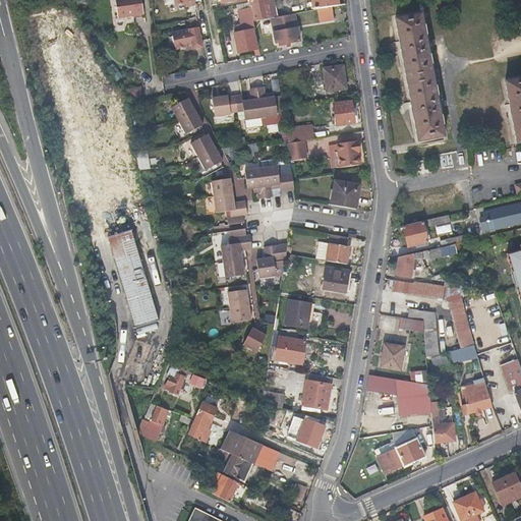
[(115,0),(116,6),(118,16),(143,13),(141,0),(115,0)]
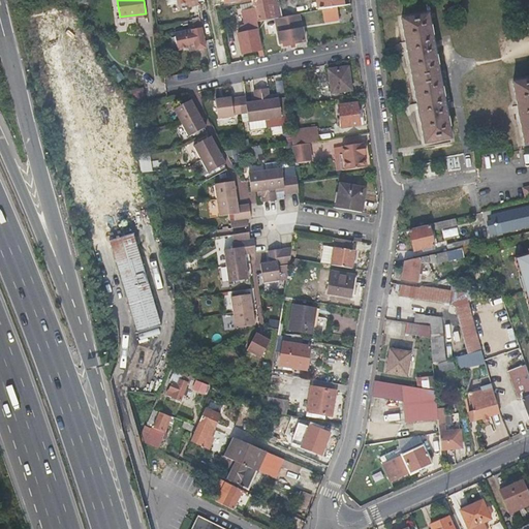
[(254,32),(252,33),(249,33),(248,28),(241,30),(242,35),(237,36),(239,45),(241,45),(243,53),(261,49),(256,22),(266,20),(261,0),(250,0),(251,2),(249,3),(250,8),(247,9),(250,23),(252,22),(254,32)]
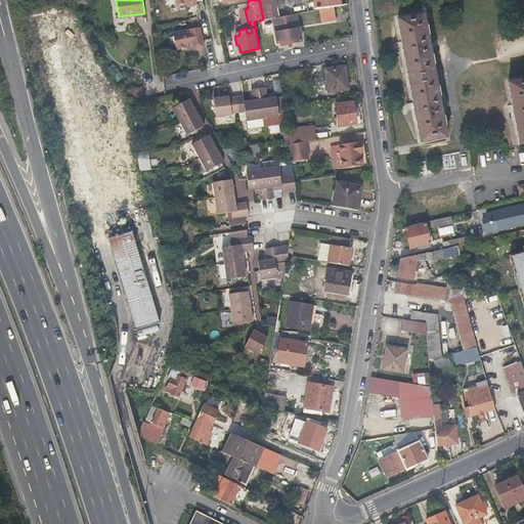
[(259,0),(263,19),(271,17),(277,16),(274,0),(259,0)]
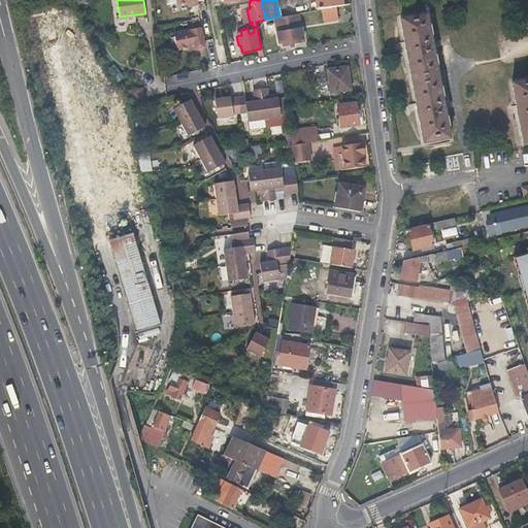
[(321,9),(335,6),(341,5),(340,0),(316,0),(317,1),(317,5),(318,9),(321,9)]
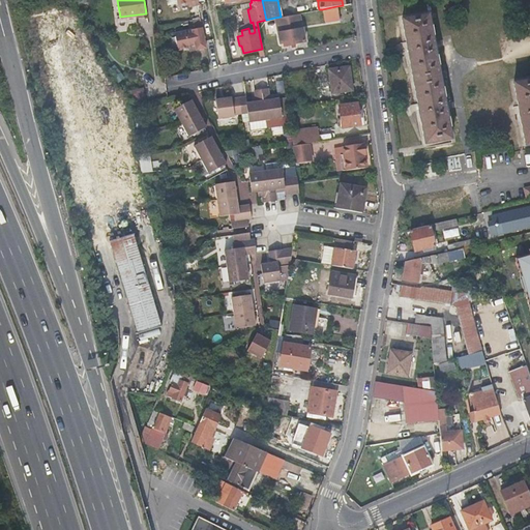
[(336,6),(322,9),(324,17),(339,15),(336,6)]
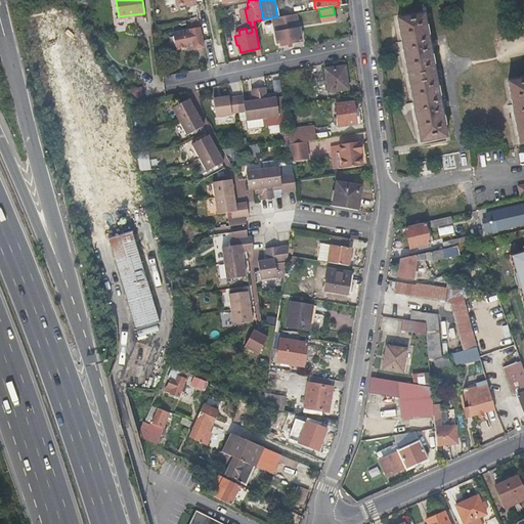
[(271,17),(276,43),(280,42),(281,42),(288,41),(288,43),(292,42),(301,41),(295,13),(277,16),(271,17)]
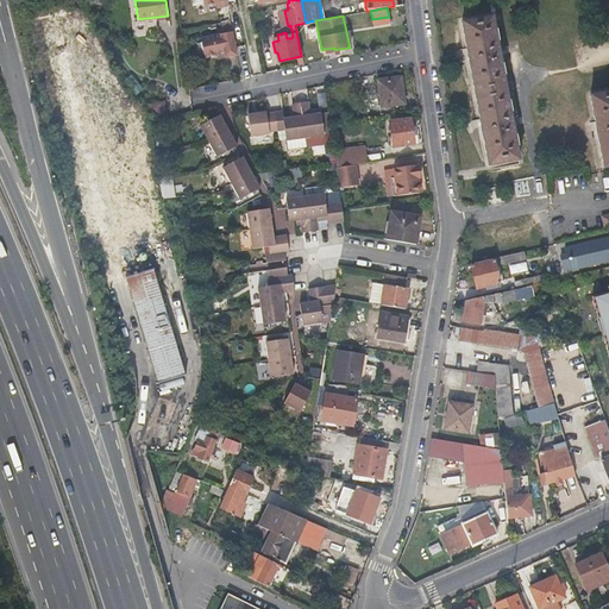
[(488,164),(503,162),(519,158),(491,17),(462,22),(488,164)]
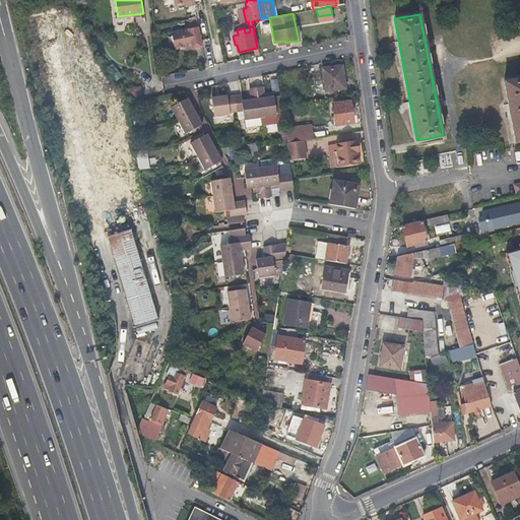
[(202,41),(200,33),(198,24),(190,25),(191,29),(173,34),(176,49),(184,47),(194,44),(202,41)]
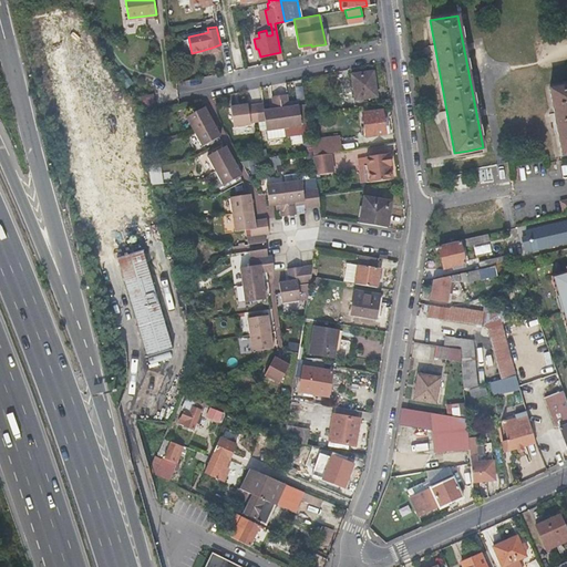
[(351,75),(352,86),(354,99),(358,98),(361,98),(361,100),(379,98),(374,72),(351,75)]
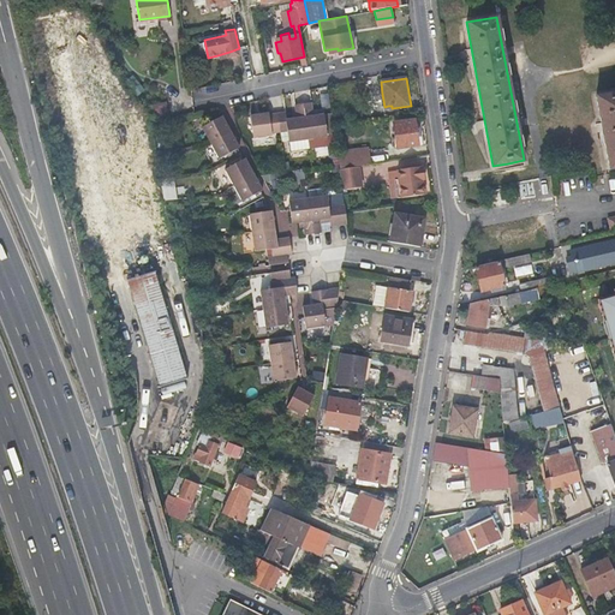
[(614,91),(611,93),(596,96),(610,169),(614,168),(614,91)]
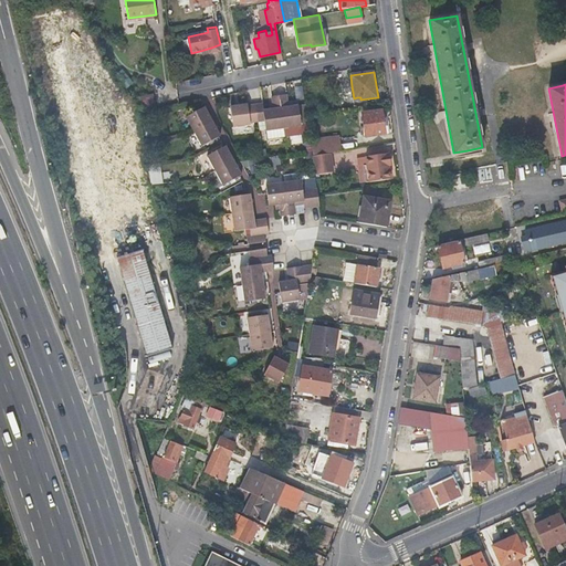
[(280,95),(284,127),(285,136),(302,134),(301,125),(299,105),(290,106),(287,94),(280,95)]
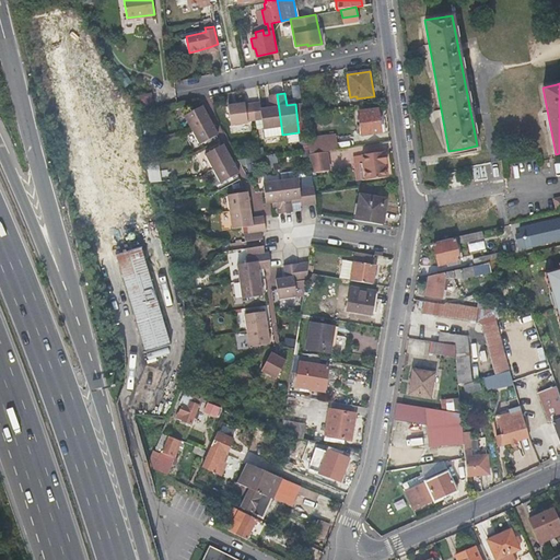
[(281,126),(277,94),(269,95),(271,107),(261,108),(263,118),(265,137),(282,135),(281,126)]
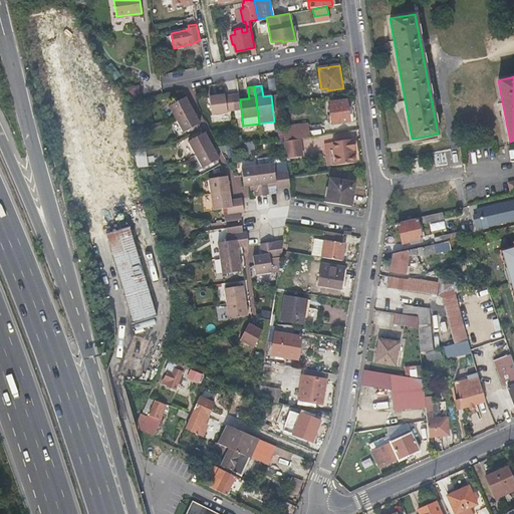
[(234,110),(234,109),(232,94),(227,95),(226,93),(211,95),(214,114),(229,112),(229,111),(234,110)]
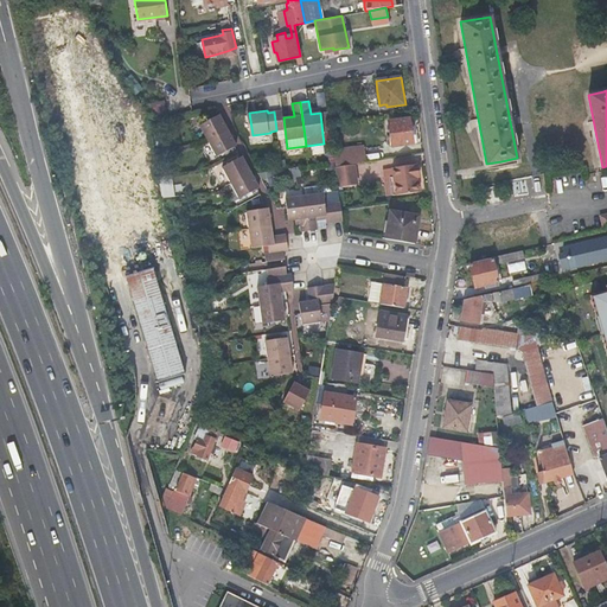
[(274,112),(276,129),(285,128),(283,117),(283,110),(274,112)]
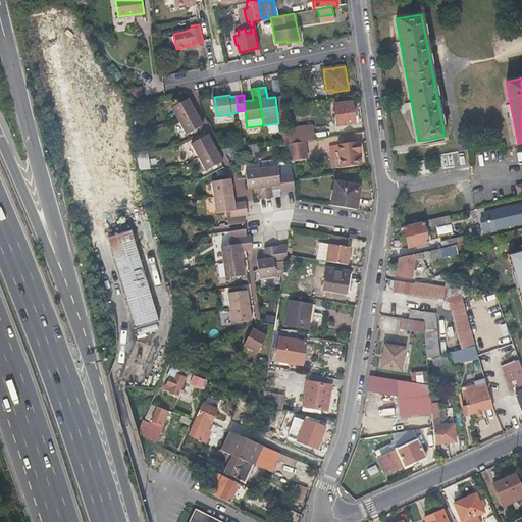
[(281,96),(275,97),(277,115),(284,114),(281,96)]
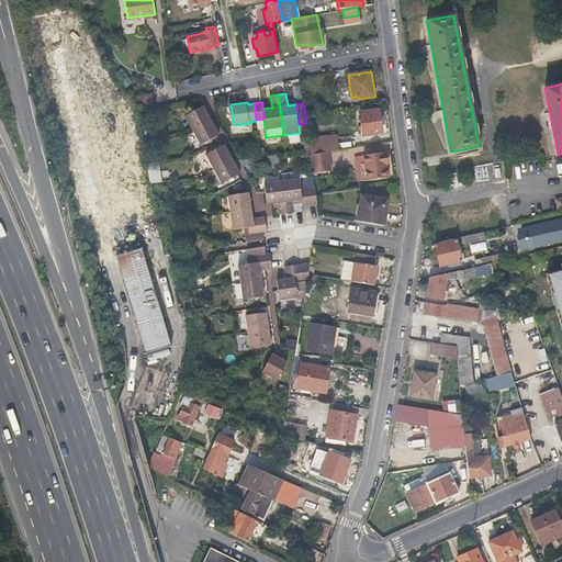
[(194,131),(212,121),(203,105),(186,115),(194,131)]
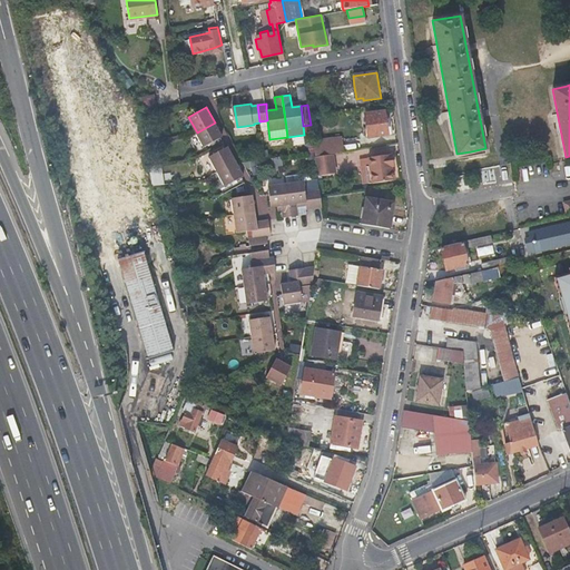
[(365,138),(375,137),(385,135),(382,110),(362,114),(365,138)]
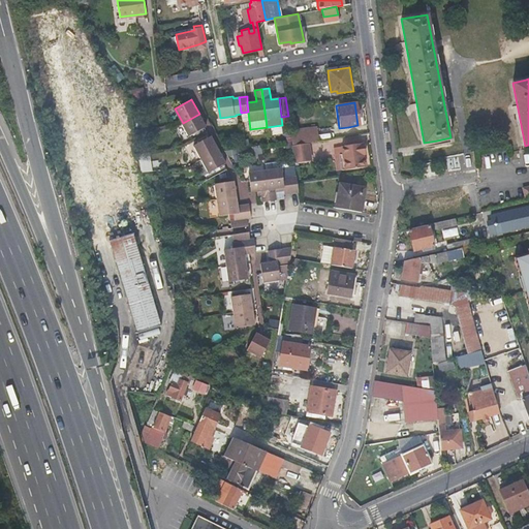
[(190,135),(198,131),(206,126),(199,114),(183,123),(190,135)]
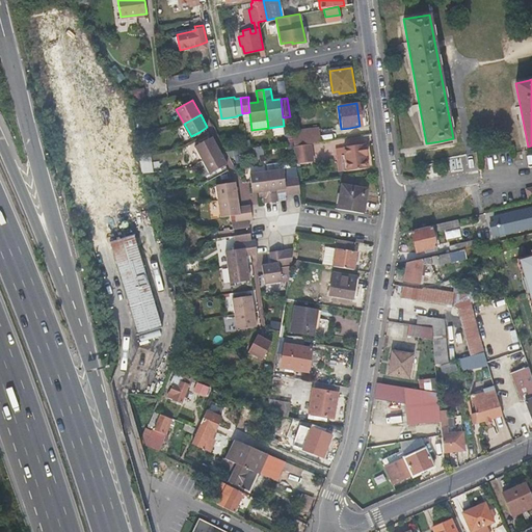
[(311,143),(328,140),(326,127),(299,131),(301,145),(311,143)]
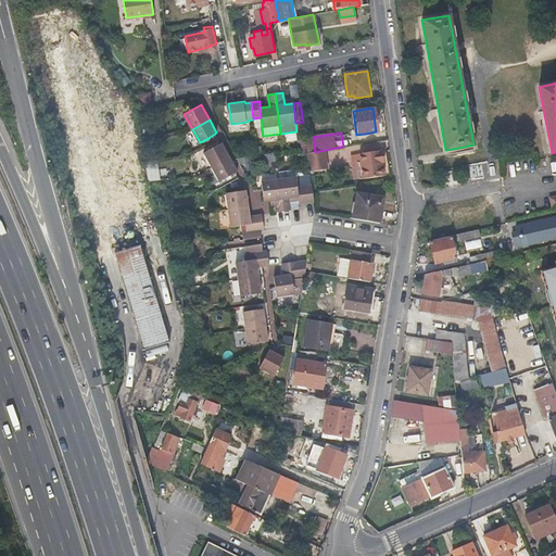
[(204,152),(212,166),(213,166),(230,158),(223,142),(204,152)]
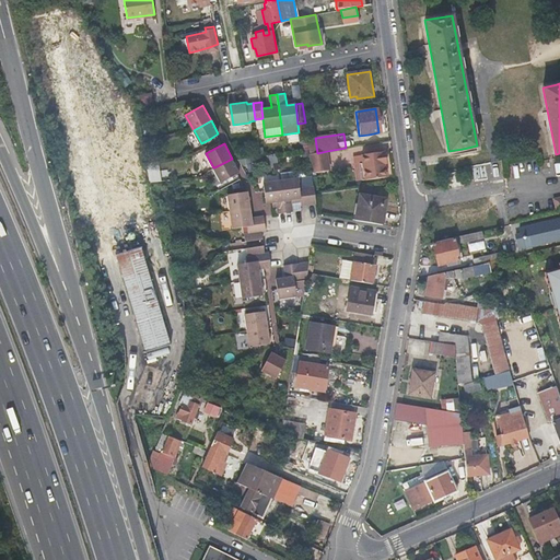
[(317,153),(310,154),(312,173),(329,171),(327,151),(317,153)]
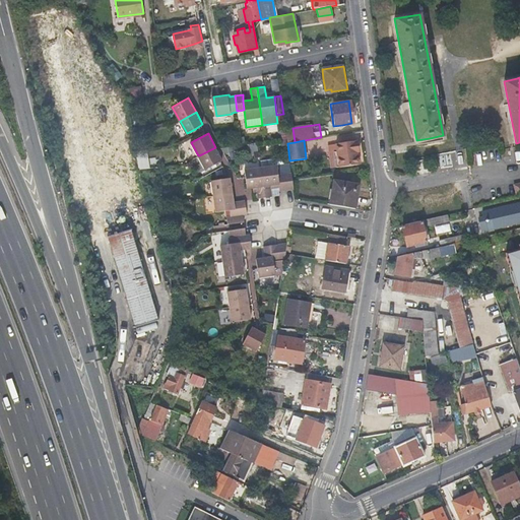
[(353,140),(343,142),(334,143),(337,168),(356,165),(353,140)]
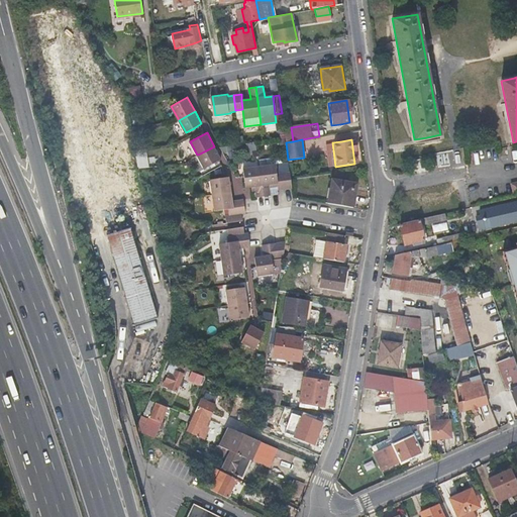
[(214,146),(198,154),(205,168),(221,159),(214,146)]
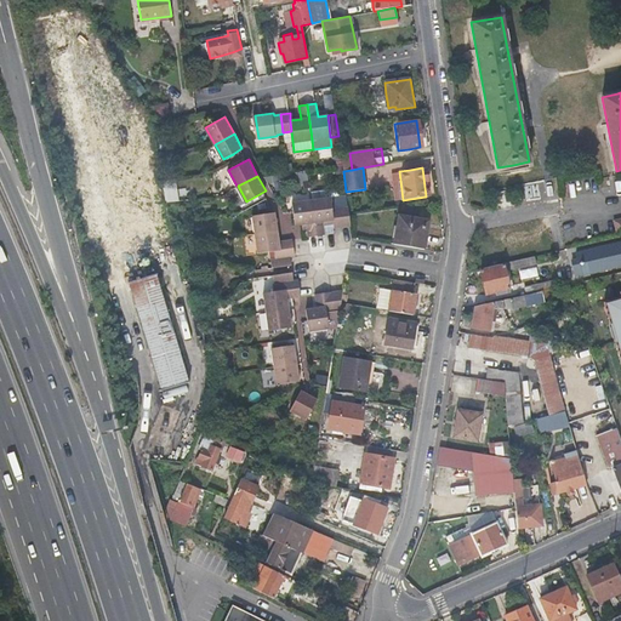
[(171,200),(188,197),(186,189),(170,193),(171,200)]
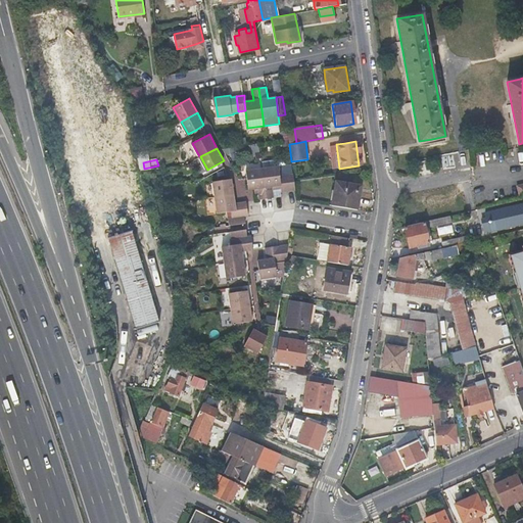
[(279,176),(280,175),(278,167),(262,169),(266,198),(279,196),(281,192),(279,176)]
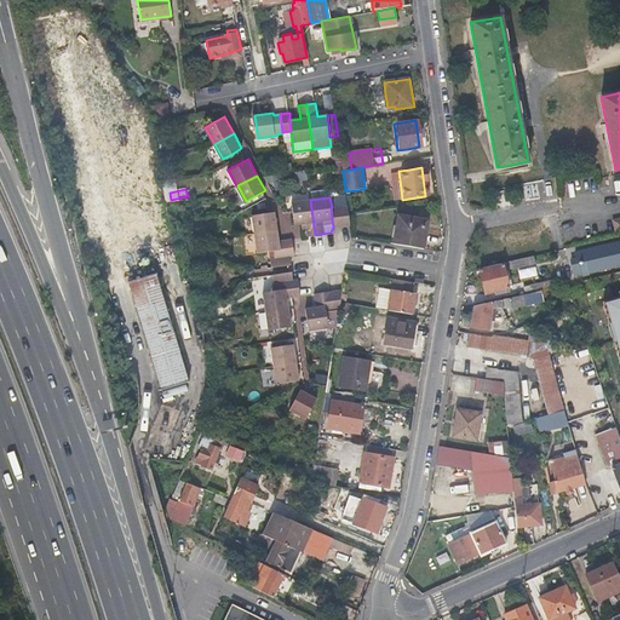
[(306,236),(315,235),(310,200),(291,202),(293,225),(304,224),(306,236)]
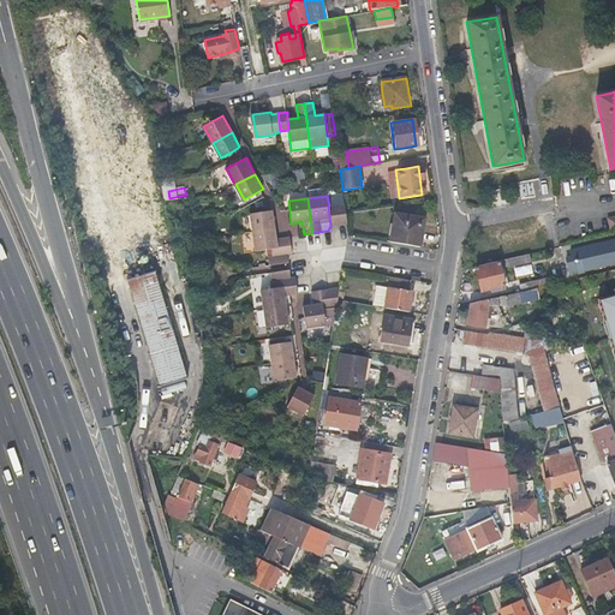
[(345,204),(336,206),(339,225),(347,224),(345,204)]
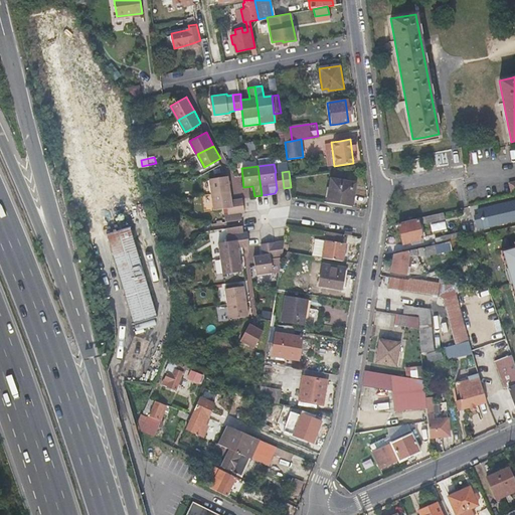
[(282,172),(276,172),(275,173),(277,189),(284,188),(282,172)]
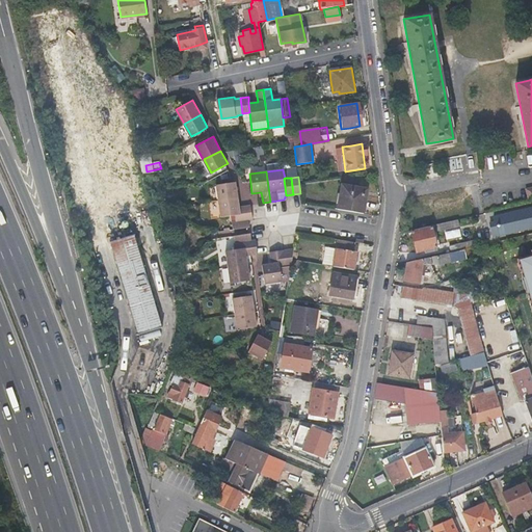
[(218,200),(238,197),(236,182),(216,184),(218,200)]
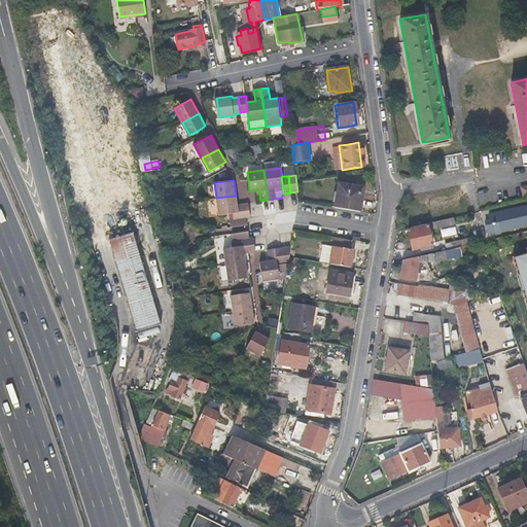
[(360,211),(362,200),(364,187),(339,183),(336,207),(360,211)]
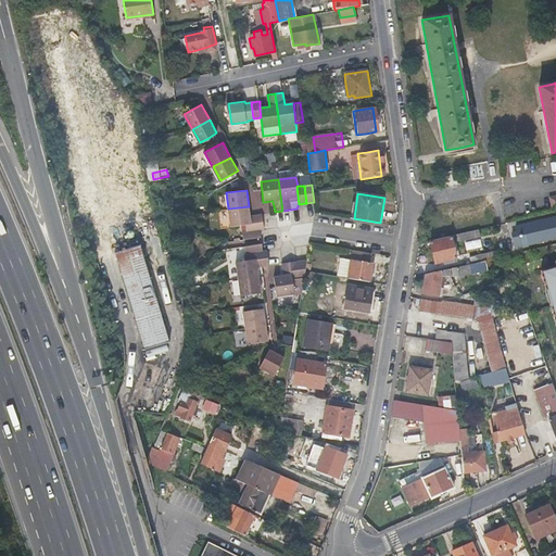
[(245,224),(263,222),(263,213),(250,215),(249,206),(228,209),(230,226),(245,225),(245,224)]
